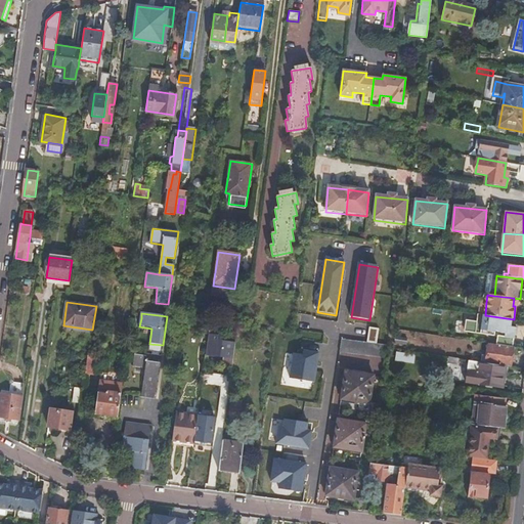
[(210,325),(206,355),(223,357),(222,366),(232,368),(235,343),(217,341),(219,326),(210,325)]
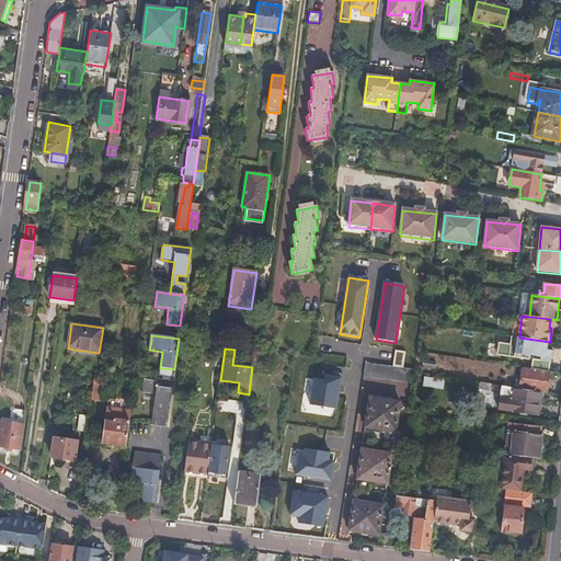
[(367,364),(365,377),(413,385),(414,374),(415,370),(367,364)]
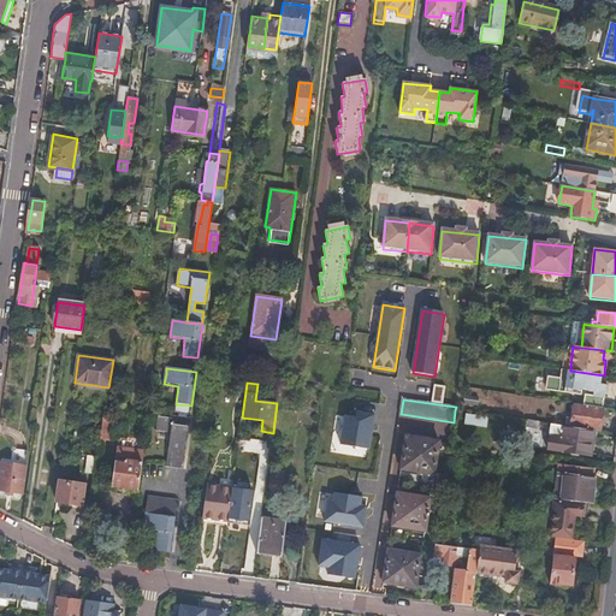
[(33,421),(43,422),(47,406),(35,403),(33,421)]
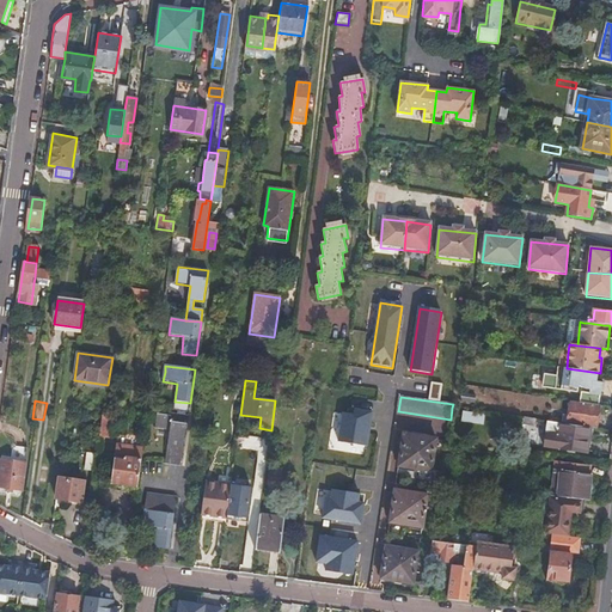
[(600,405),(571,402),(568,424),(591,428),(597,429),(600,405)]
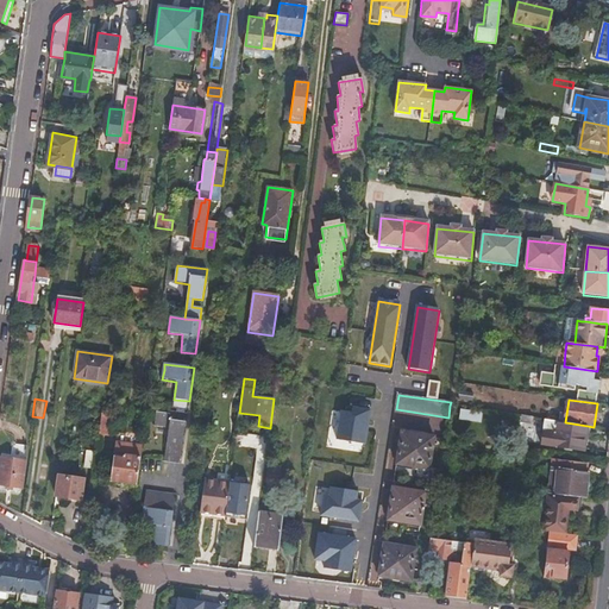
[(371,410),(355,408),(353,413),(343,410),(338,440),(365,444),(371,410)]
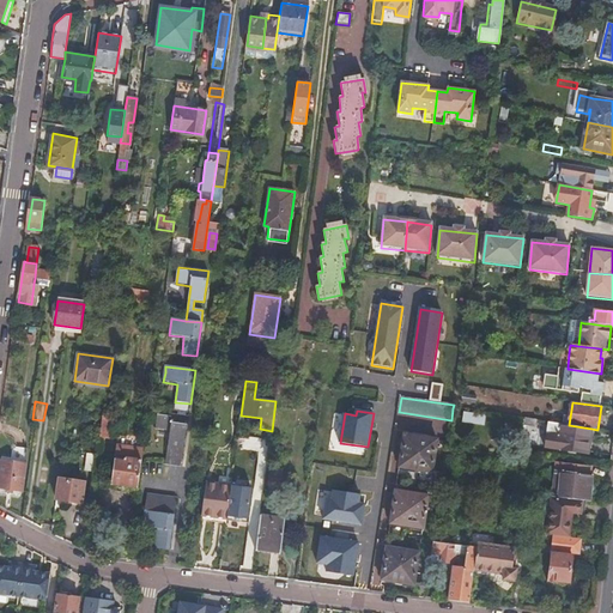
[(167,465),(181,467),(188,417),(159,412),(156,429),(171,430),(167,465)]
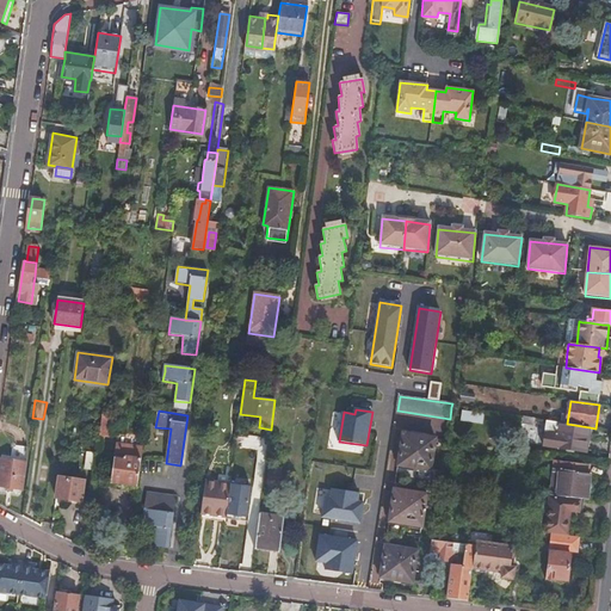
[(111,417),(110,417),(102,415),(98,437),(107,438),(111,417)]
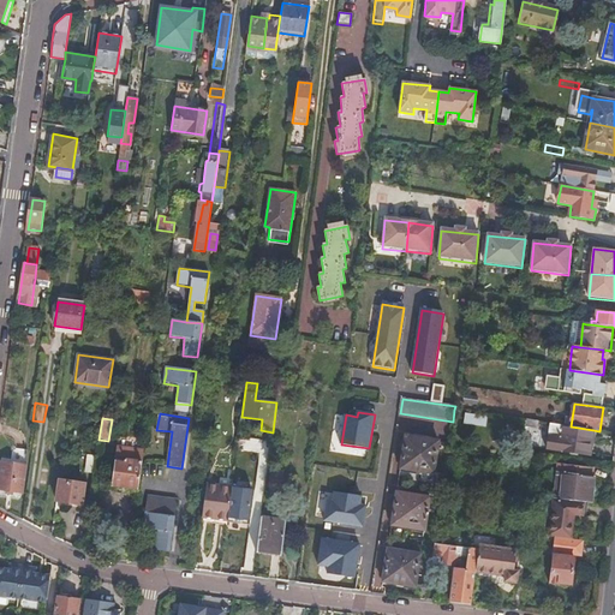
[(593,430),(571,427),(550,424),(548,437),(547,448),(561,451),(590,454),(593,430)]
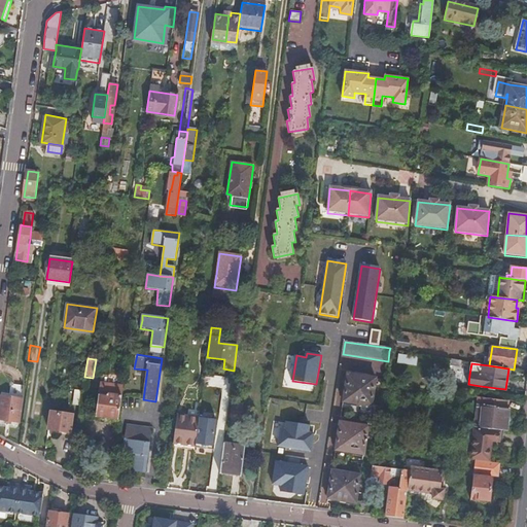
[(344,402),(372,407),(376,379),(349,375),(344,402)]
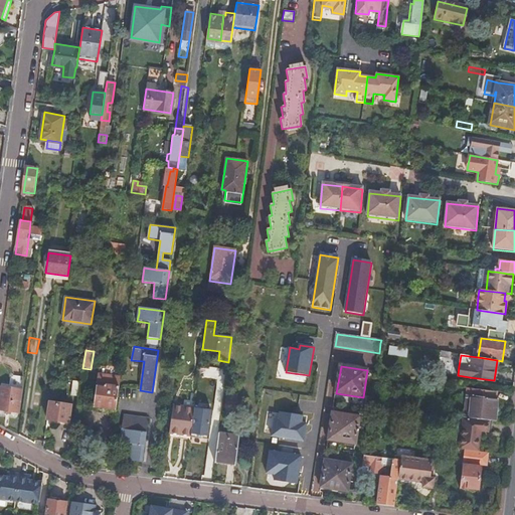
[(92,406),(115,409),(120,378),(97,374),(92,406)]
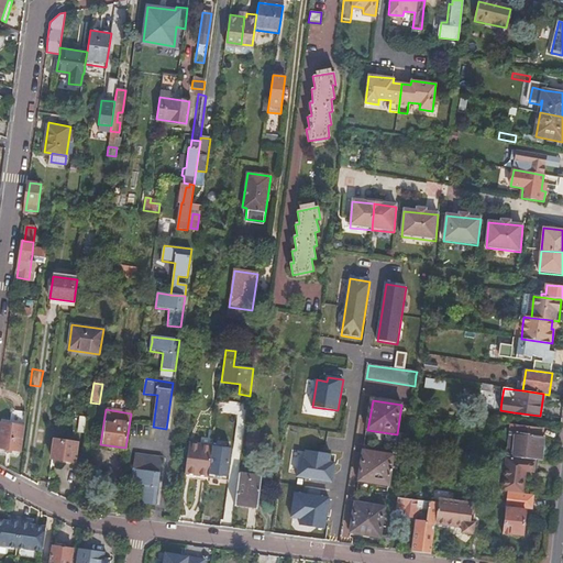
[(0,448),(20,451),(23,427),(1,423),(0,431),(0,448)]
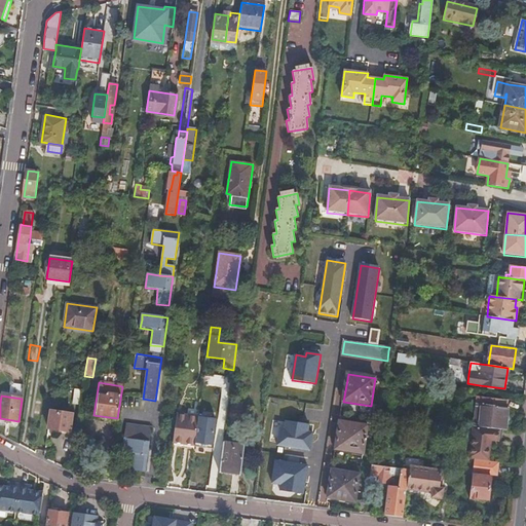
[(509,400),(477,397),(473,425),(506,429),(510,407),(508,407),(509,400)]
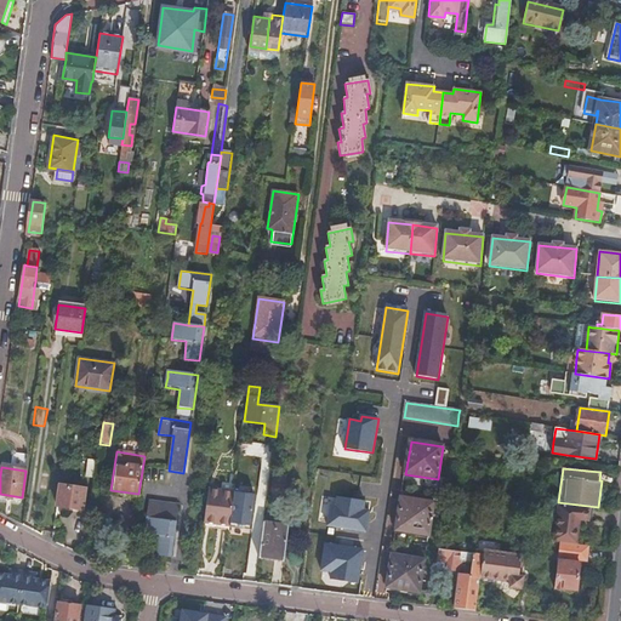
[(83,489),(58,485),(56,507),(80,511),(83,489)]
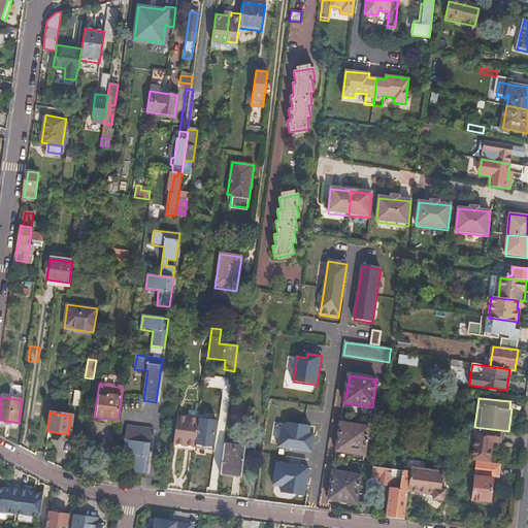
[(177,417),(173,446),(195,449),(199,419),(177,417)]
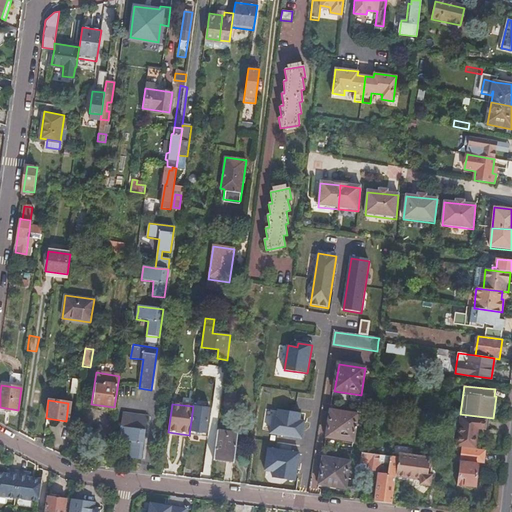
[(278,417),(273,416),(270,433),(303,438),(305,421),(301,420),(302,413),(279,409),(278,417)]
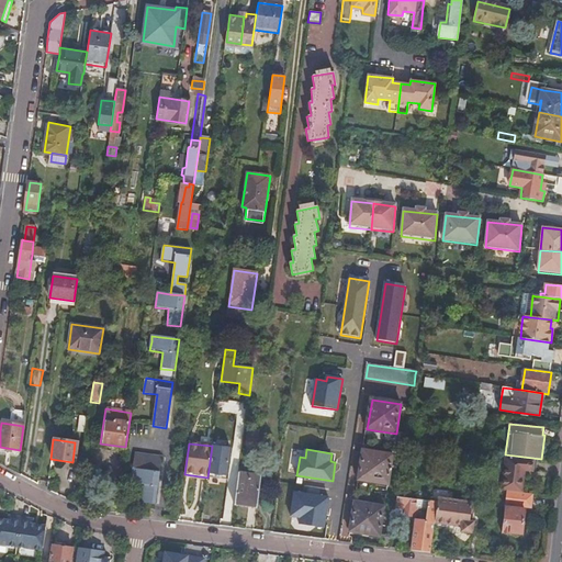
[(359,481),(389,485),(393,456),(364,451),(359,481)]
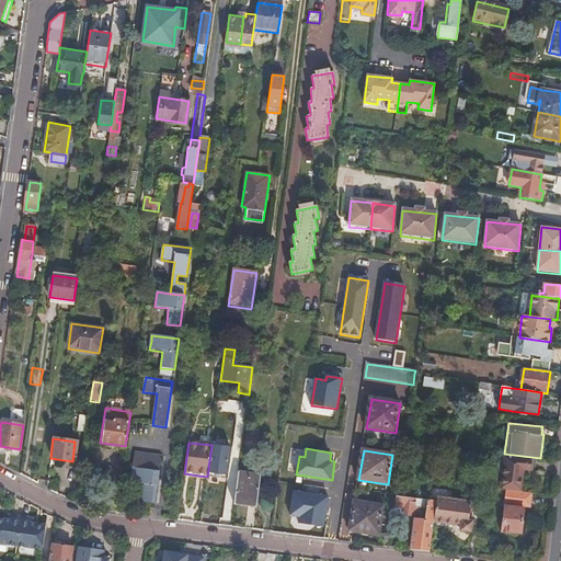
[(136,453),(134,467),(130,483),(144,484),(141,503),(155,504),(160,471),(161,456),(136,453)]
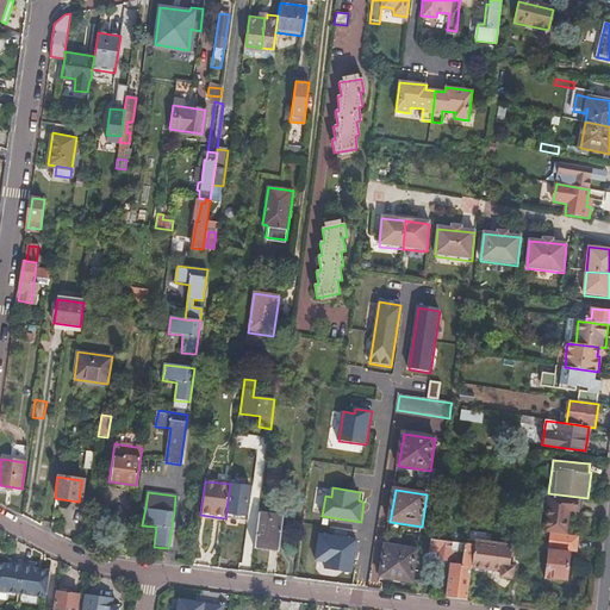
[(579,499),(549,496),(545,531),(552,533),(566,535),(570,512),(578,514),(579,499)]
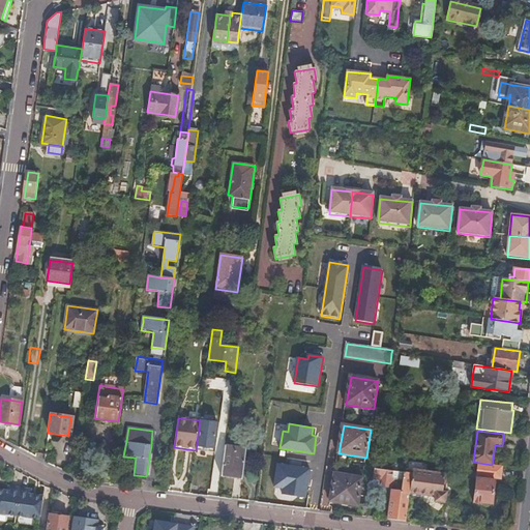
[(225,446),(222,478),(243,480),(246,449),(225,446)]
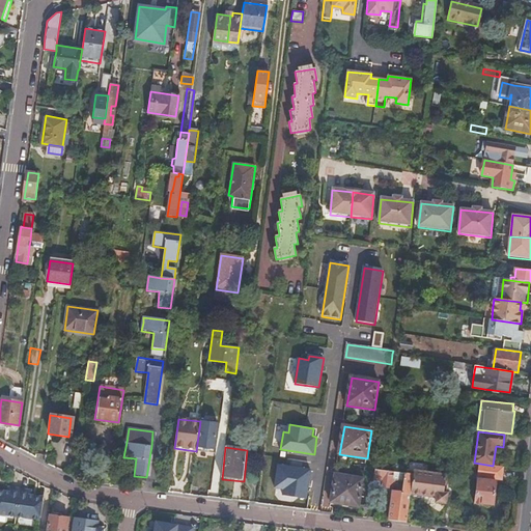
[(493,466),(480,464),(477,496),(476,496),(475,505),(483,506),(483,504),(495,505),(498,481),(504,482),(506,467),(493,466)]
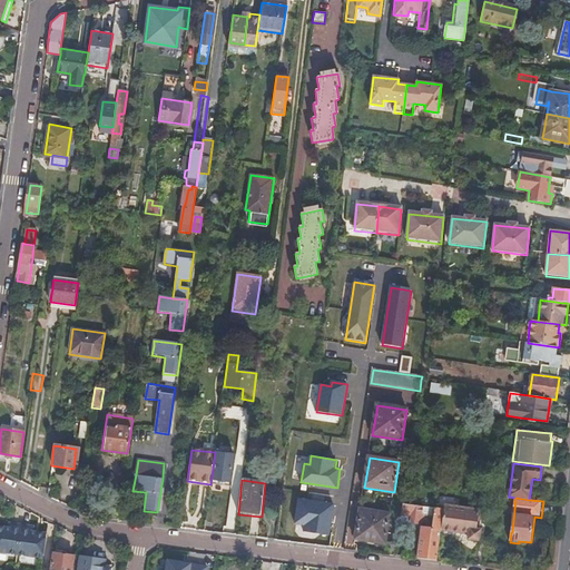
[(334,504),(300,499),(296,523),(305,524),(304,531),(330,536),(334,504)]
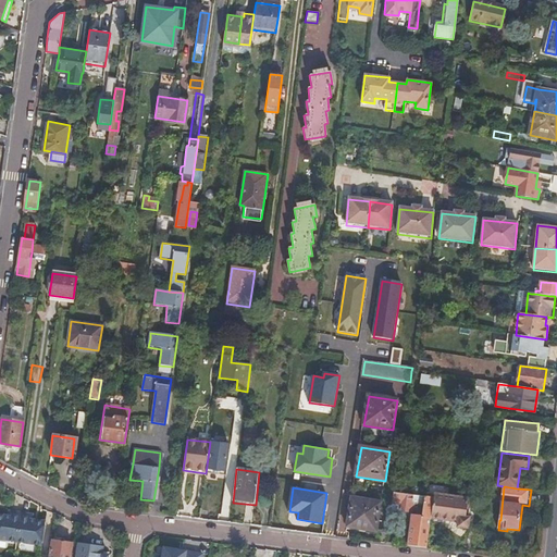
[(395,493),(393,511),(412,514),(413,504),(416,495),(395,493)]
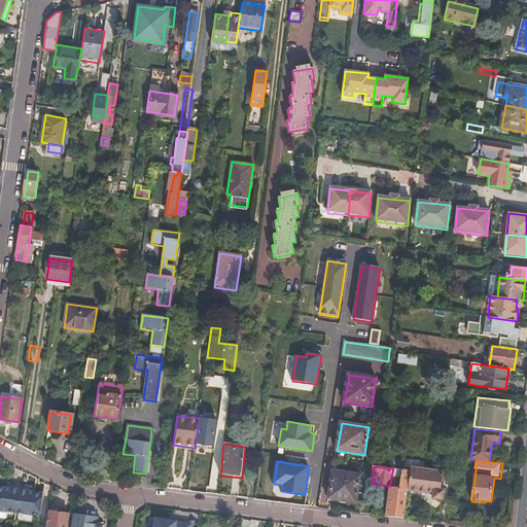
[(411,470),(409,490),(436,493),(435,497),(445,499),(446,490),(443,489),(445,471),(412,467),(411,470)]
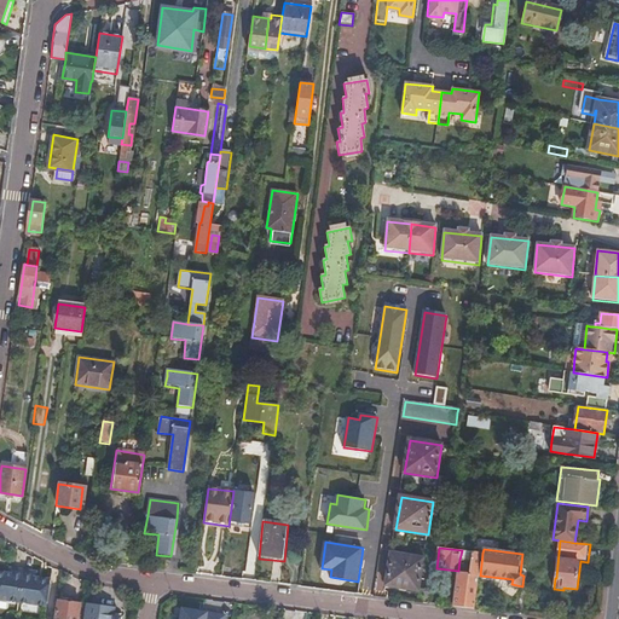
[(462,550),(460,560),(463,560),(472,561),(473,551),(462,550)]
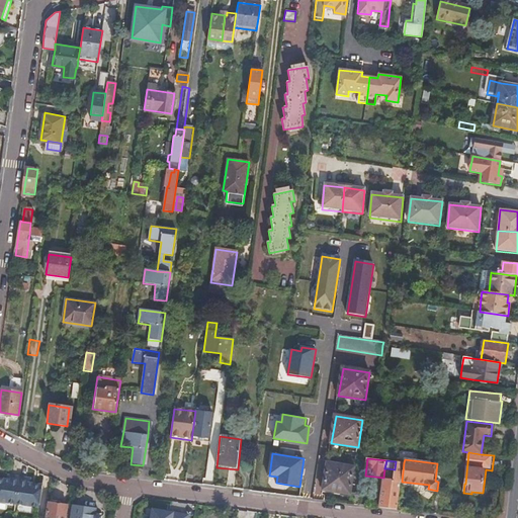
[(384,483),(381,508),(399,510),(402,482),(404,462),(396,461),(395,469),(394,482),(387,481),(386,481),(385,482),(384,483)]
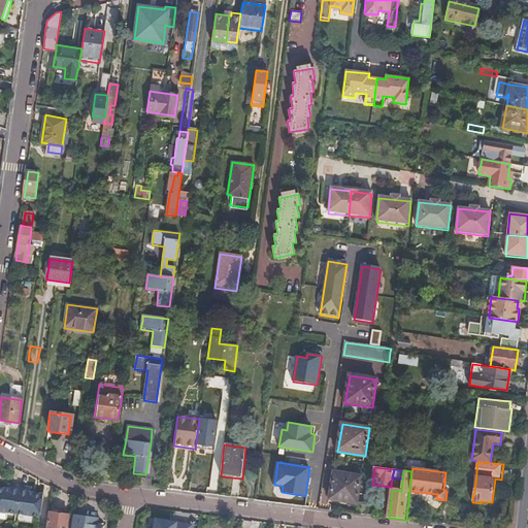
[(330,500),(358,503),(362,477),(334,472),(330,500)]
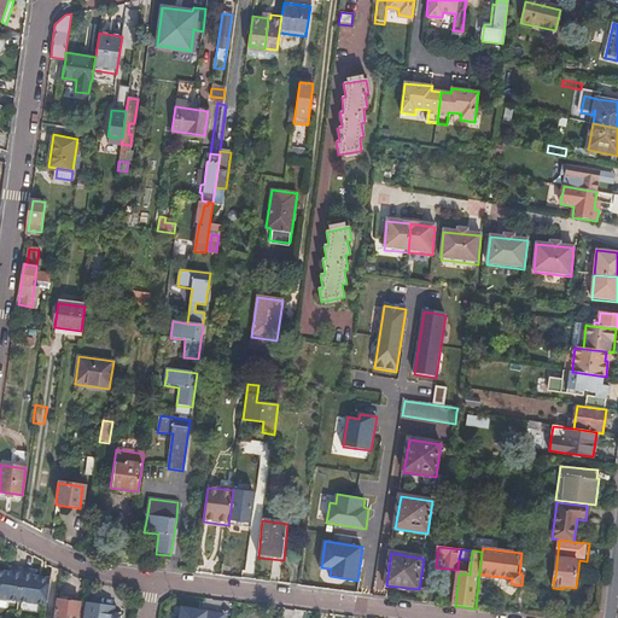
[(11,573),(0,571),(0,599),(46,606),(50,579),(31,577),(33,571),(12,567),(11,573)]
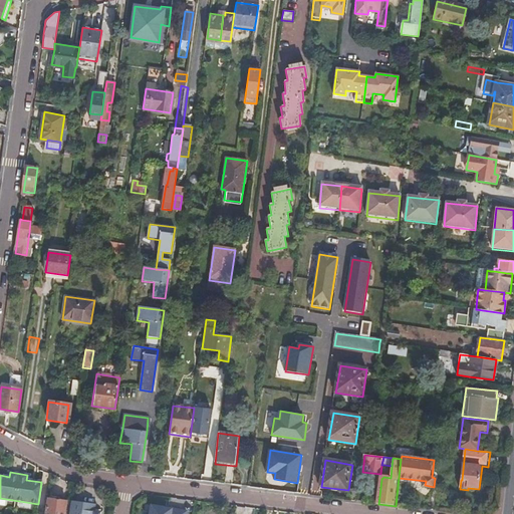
[(45,513),(63,513),(66,502),(48,499),(45,513)]
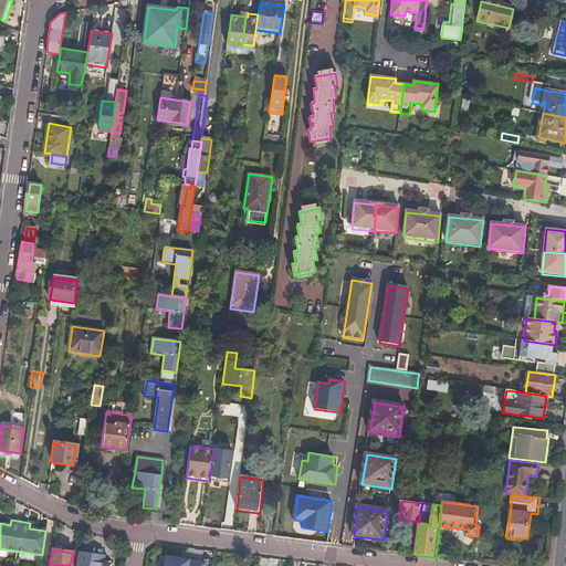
[(76,565),(108,565),(109,565),(103,564),(104,557),(79,554),(76,565)]
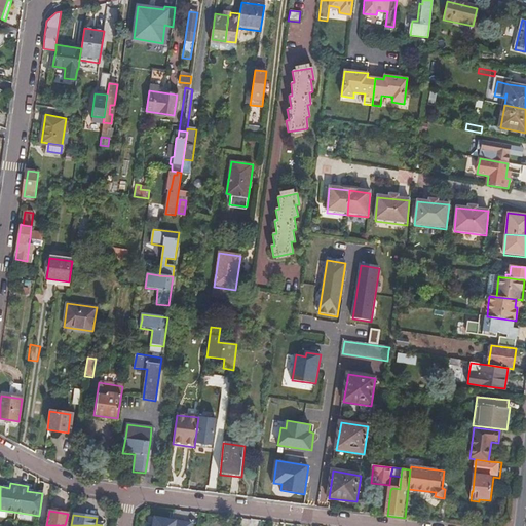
[(186,525),(176,524),(176,521),(155,517),(153,525),(186,525)]
